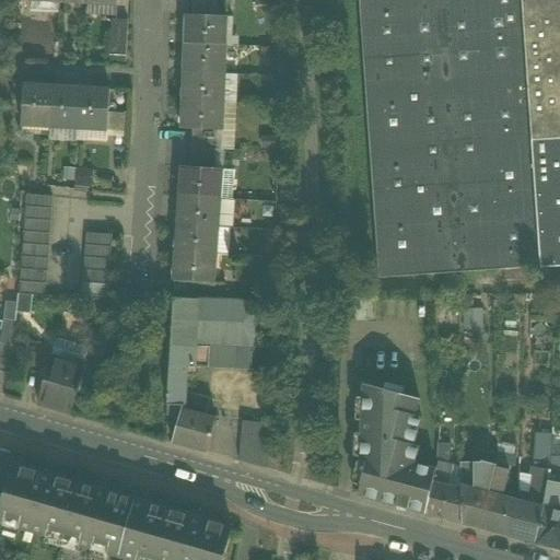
[(360,0),(380,279),(543,268),(534,142),(523,0),(360,0)]
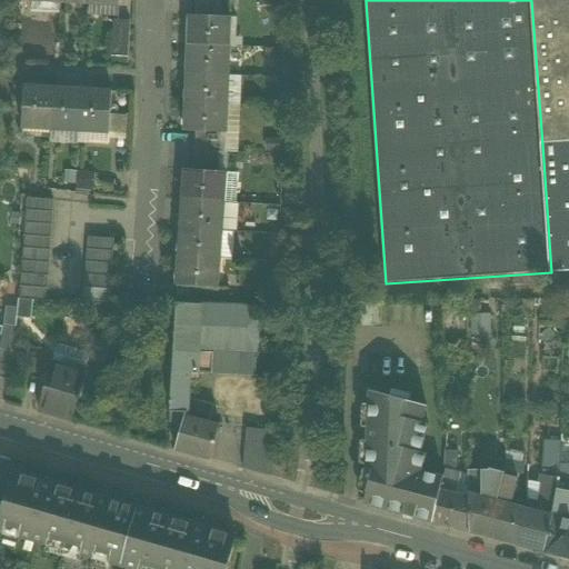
[(568,0),(531,0),(542,145),(568,142),(568,0)]
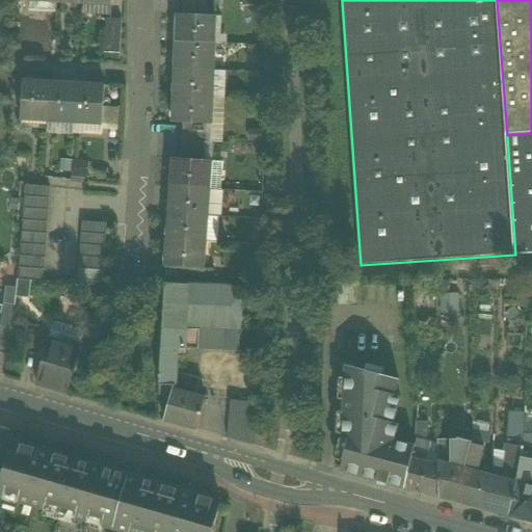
[(207,16),(206,2),(183,3),(184,15),(207,16)]
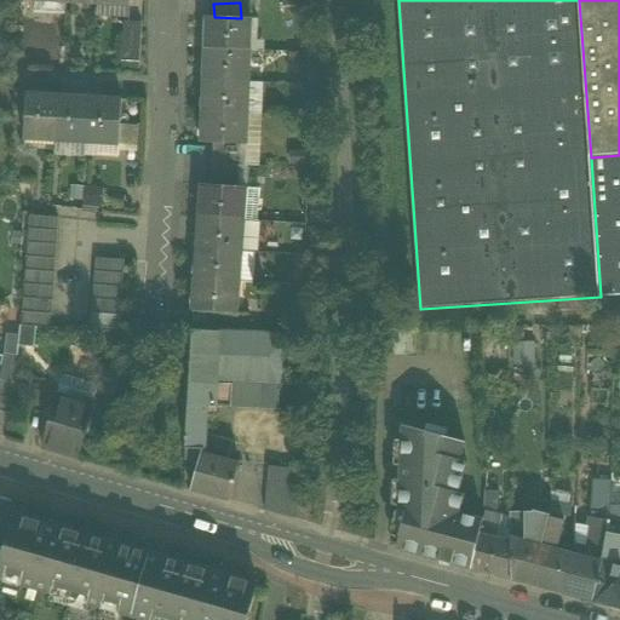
[(206,17),(205,50),(250,51),(251,38),(245,38),(245,21),(251,22),(251,19),(241,18),(214,17),(206,17)]
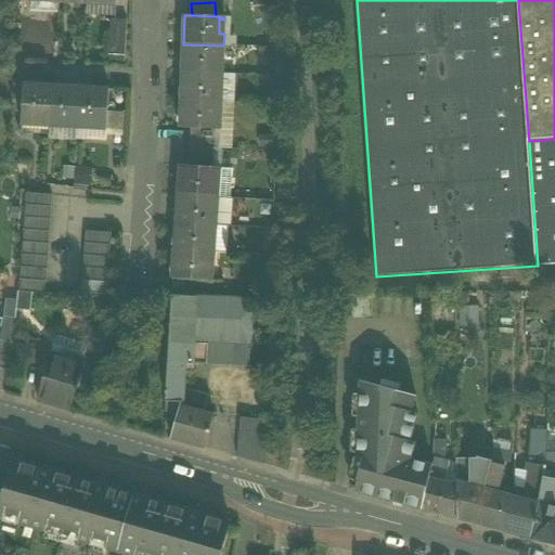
[(112,52),(126,53),(129,20),(114,18),(112,52)]
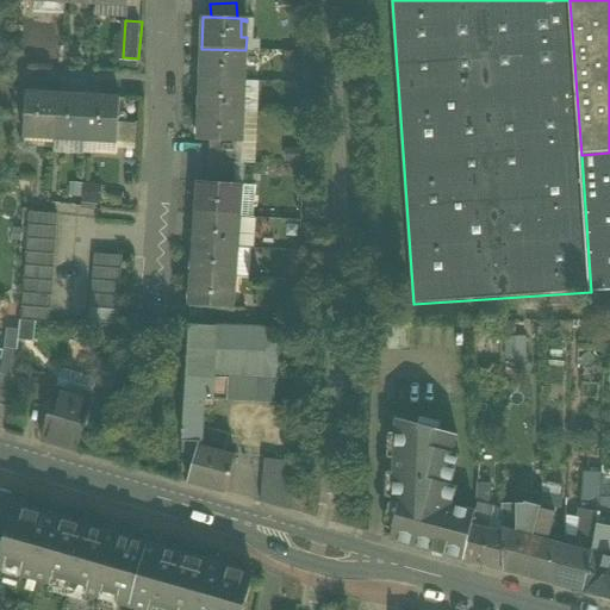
[(201,49),(200,79),(244,81),(246,68),(240,67),(240,51),(246,51),(246,50),(201,49)]
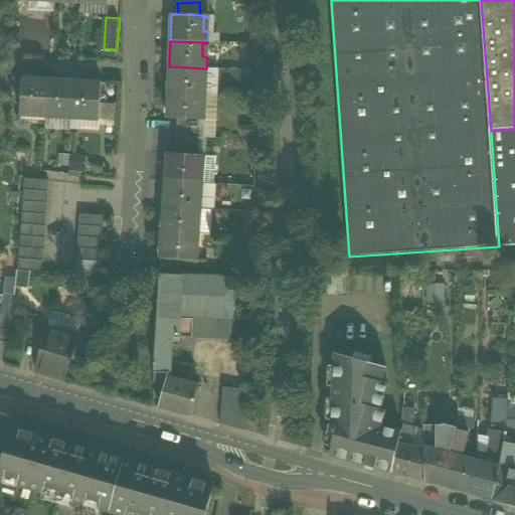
[(169,93),(206,94),(206,82),(201,82),(201,69),(206,68),(169,66),(169,93)]
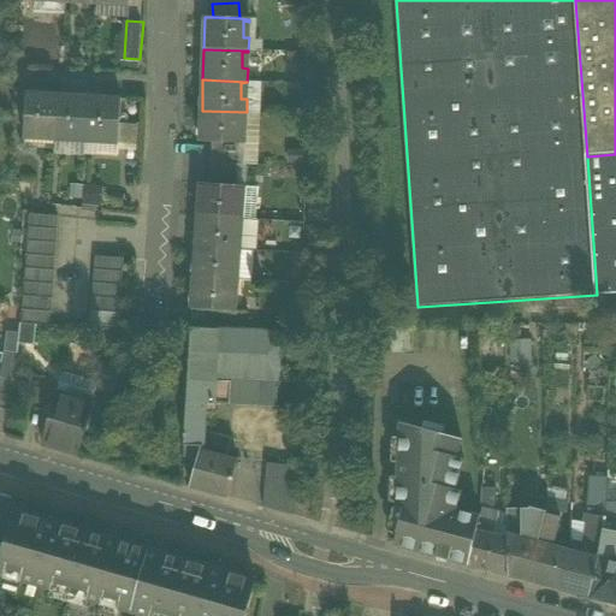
[(260,82),(247,82),(241,83),(241,99),(247,99),(247,112),(247,113),(259,114),(260,82)]
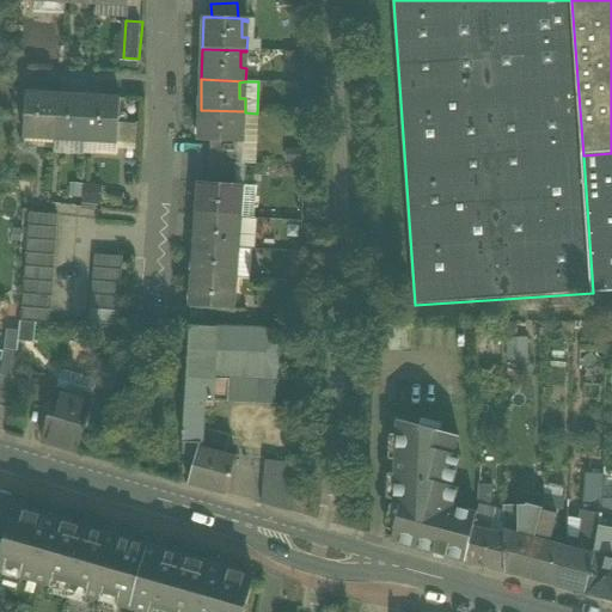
[(55,140),(56,140),(59,96),(28,95),(24,138),(38,139),(40,133),(55,134),(55,140)]
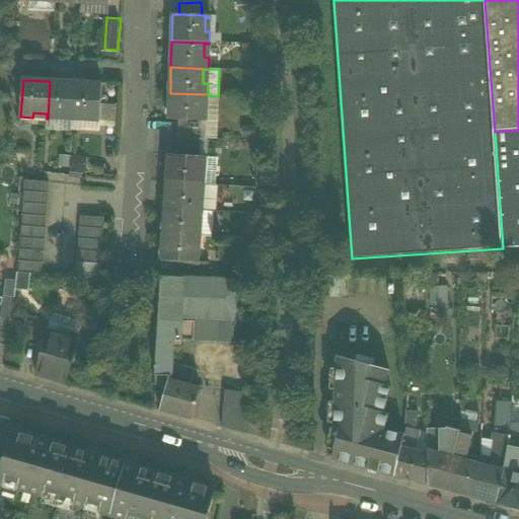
[(72,120),(73,120),(75,83),(50,81),(48,119),(59,120),(59,115),(73,116),(72,120)]
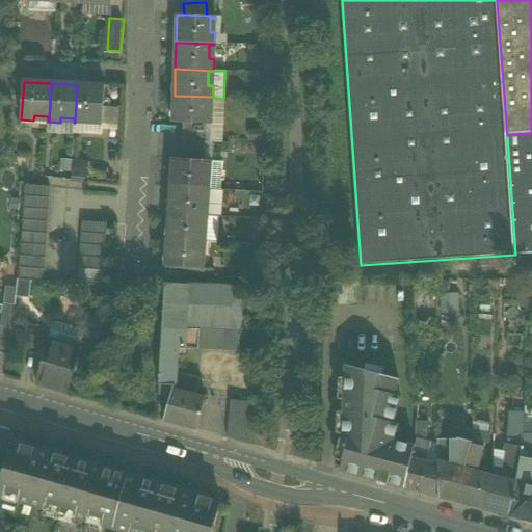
[(105,86),(77,85),(75,123),(86,124),(86,118),(101,120),(101,125),(103,125),(105,86)]
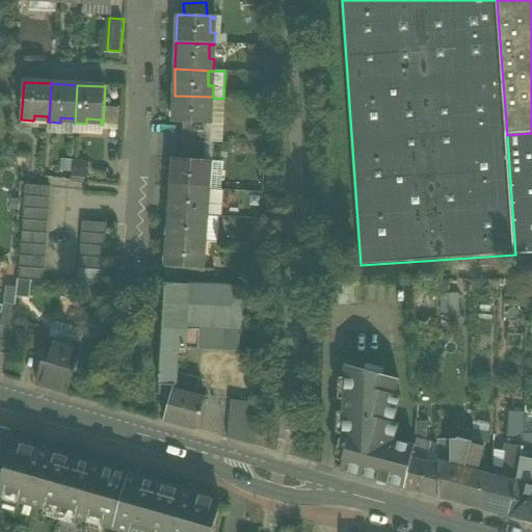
[(208,98),(213,98),(213,97),(175,96),(173,124),(183,124),(207,125),(211,125),(212,112),(207,112),(208,98)]
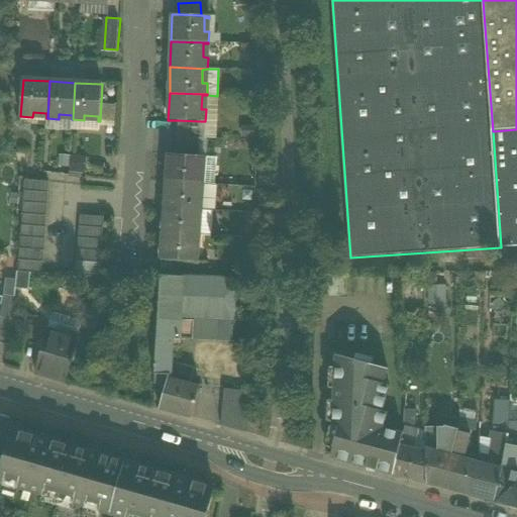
[(178,120),(178,132),(200,133),(201,121),(178,120)]
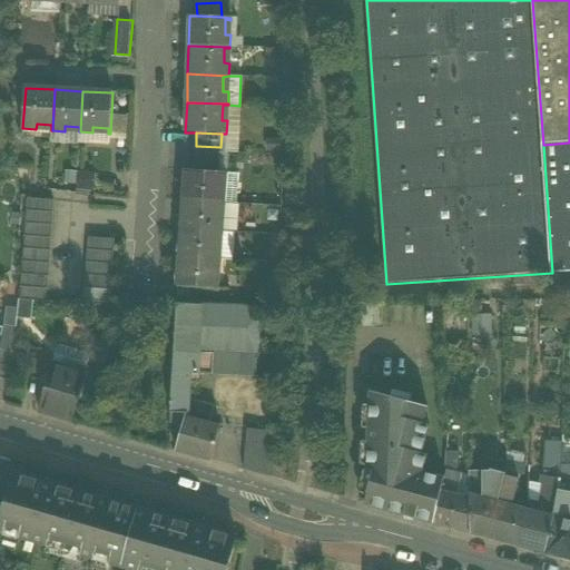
[(569,271),(569,143),(543,145),(552,273),(569,271)]
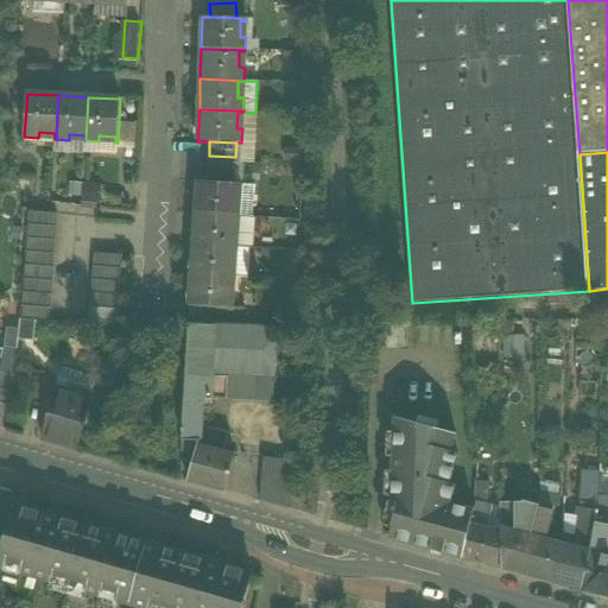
[(209,156),(209,169),(235,170),(235,157),(209,156)]
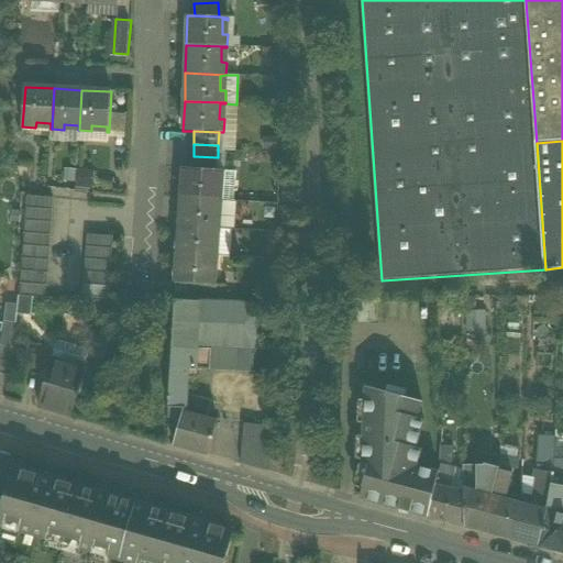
[(218,170),(218,157),(194,156),(194,169),(218,170)]
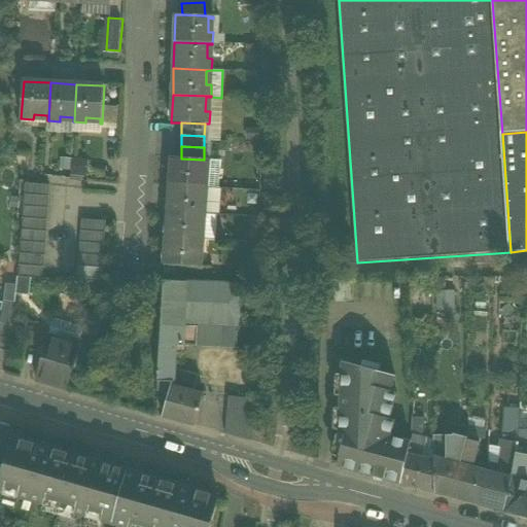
[(70,159),(70,173),(89,171),(88,157),(70,159)]
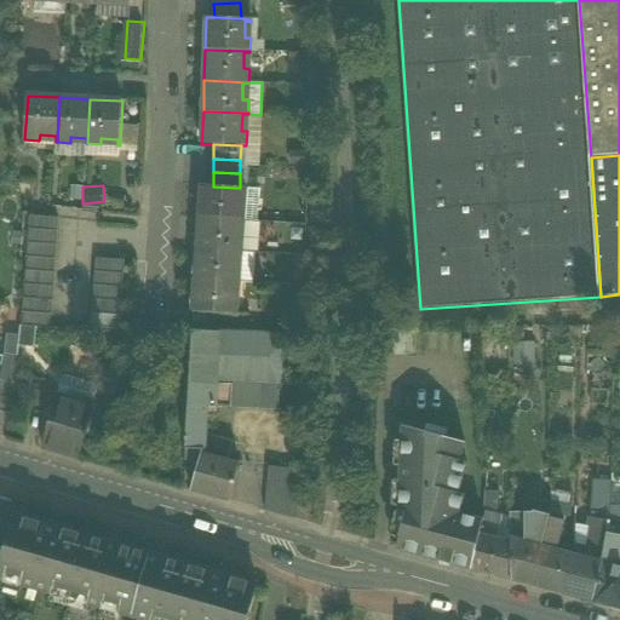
[(201,185),(199,217),(244,220),(247,189),(240,188),(213,187),(201,185)]
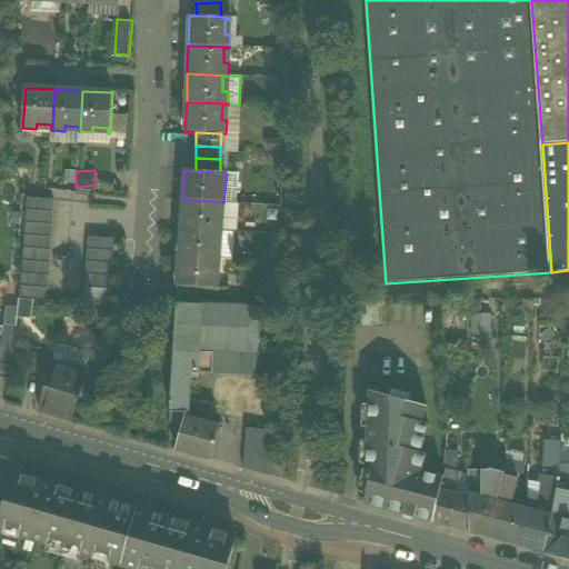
[(227,173),(223,202),(236,203),(238,175),(227,173)]
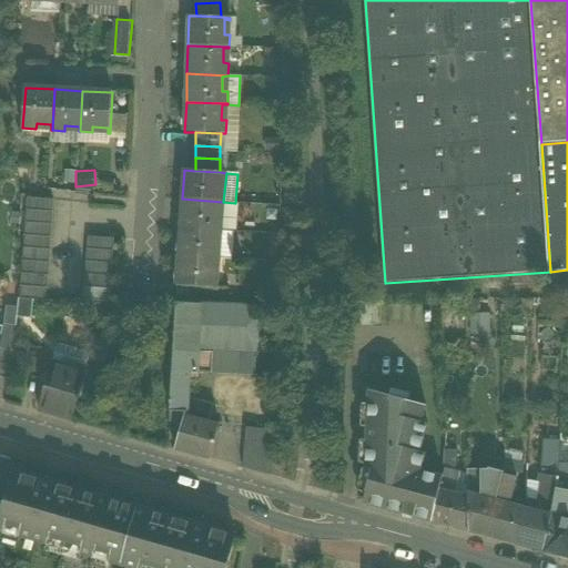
[(27,198),(26,211),(52,212),(53,200),(27,198)]
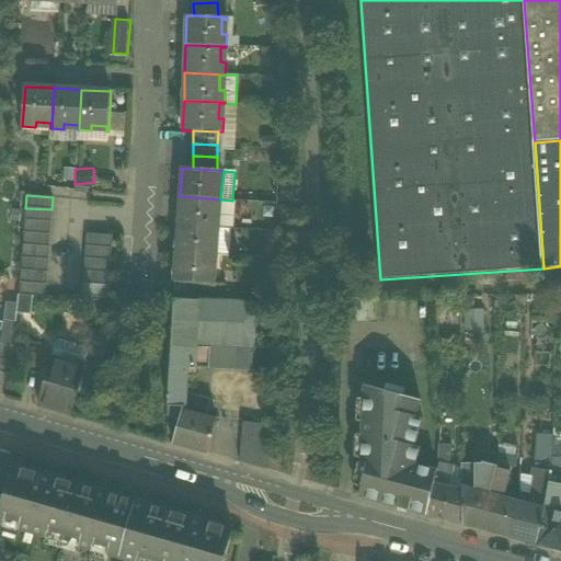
[(180,196),(179,225),(218,228),(220,199),(180,196)]
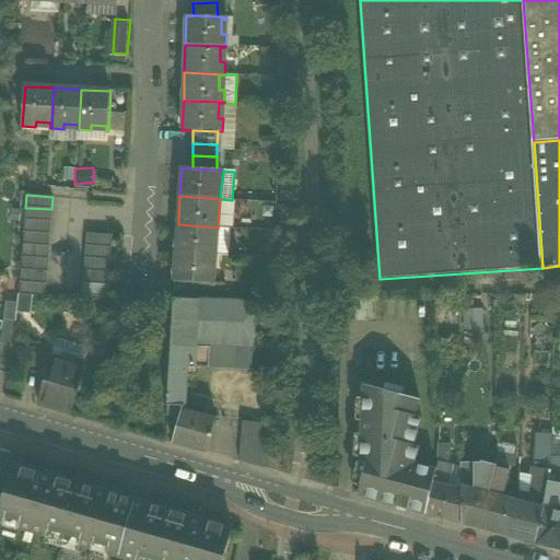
[(230,229),(232,200),(220,199),(218,228),(230,229)]
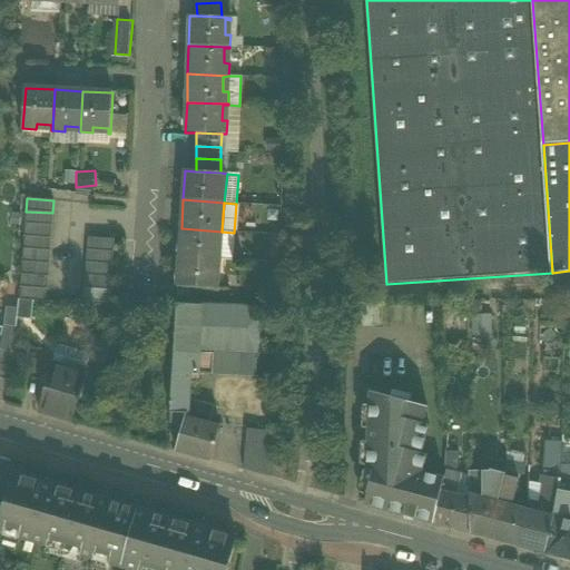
[(26,212),(26,224),(51,226),(52,213),(26,212)]
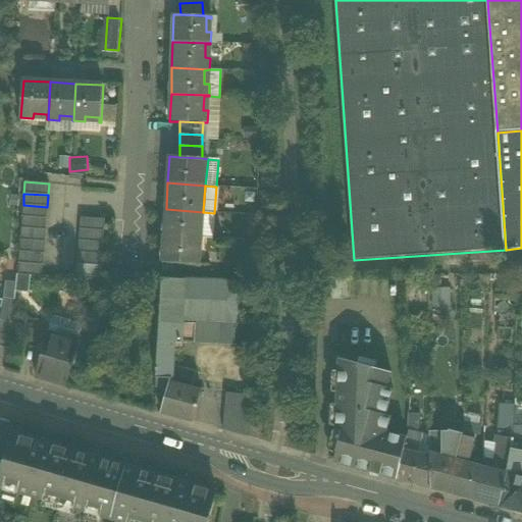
[(23,205),(22,216),(46,218),(47,207),(23,205)]
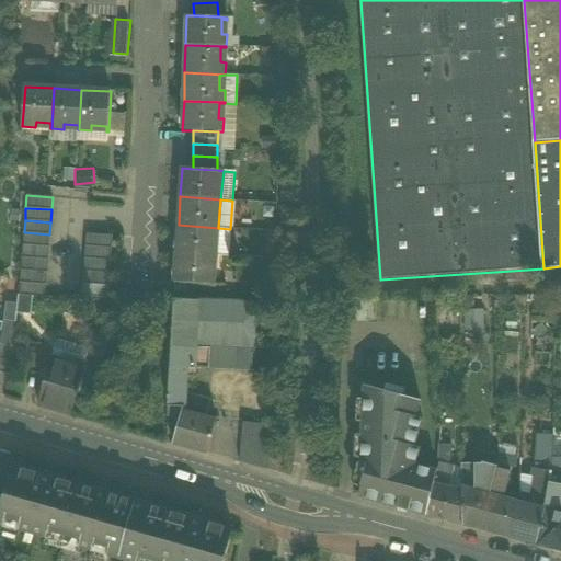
[(179,225),(176,253),(216,255),(217,243),(213,243),(214,228),(218,229),(218,228),(179,225)]
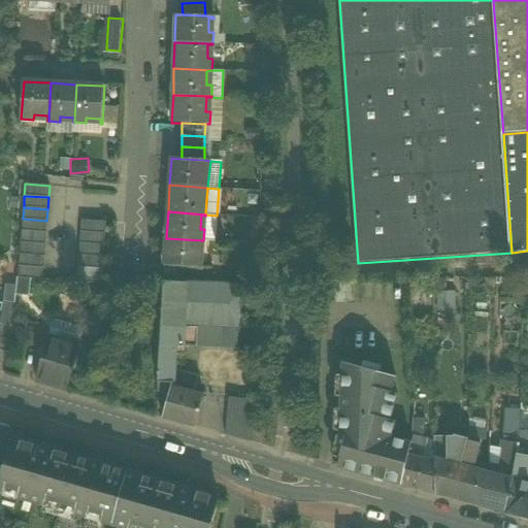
[(23,219),(22,231),(46,233),(46,221),(23,219)]
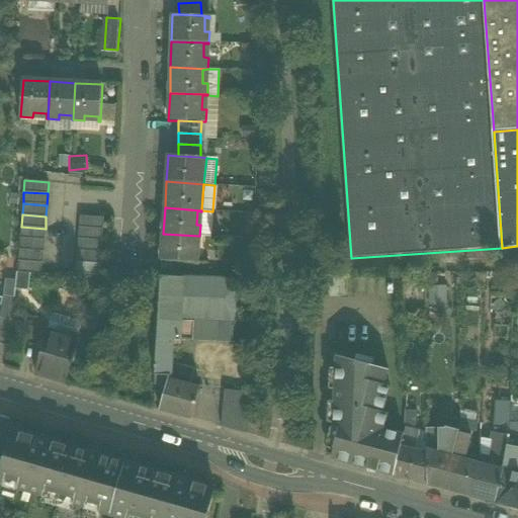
[(79,217),(79,228),(102,230),(103,218),(79,217)]
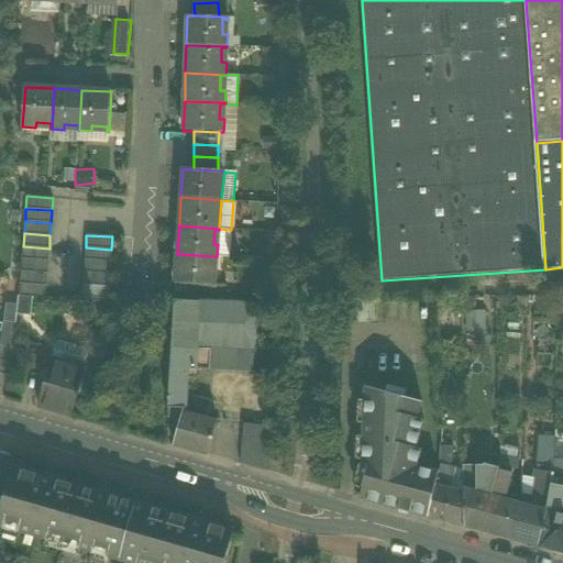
[(23,246),(22,258),(48,261),(50,249),(23,246)]
